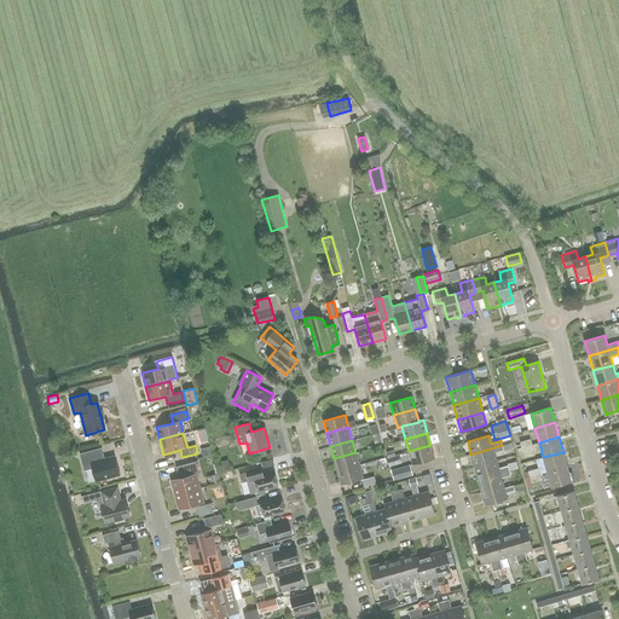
[(431,445),(409,451),(412,464),(434,458),(431,445)]
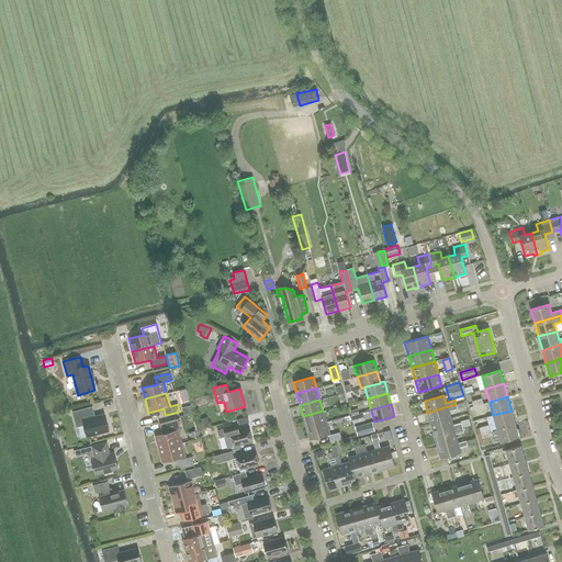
[(431,424),(450,418),(449,412),(457,409),(456,404),(427,413),(431,424)]
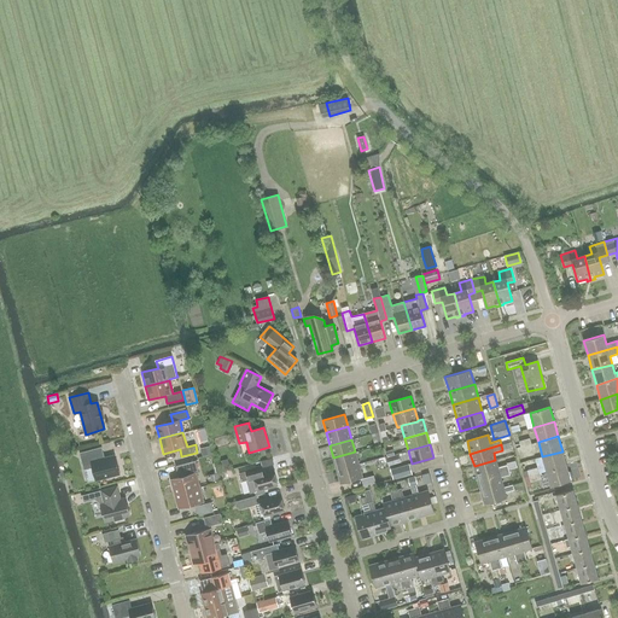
[(101,447),(80,453),(83,470),(87,482),(95,479),(118,473),(114,456),(105,459),(101,447)]
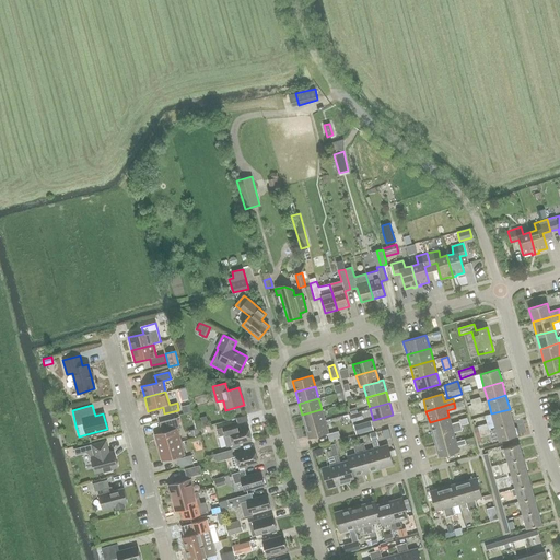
[(305,426),(325,420),(322,409),(302,415),(305,426)]
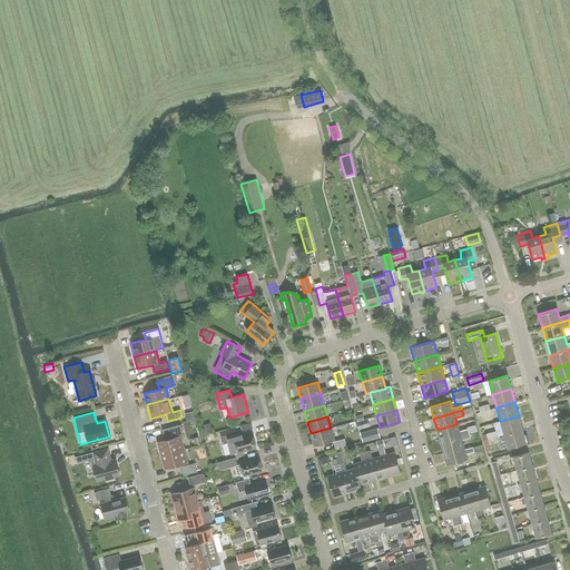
[(503,434),(522,430),(519,416),(500,421),(503,434)]
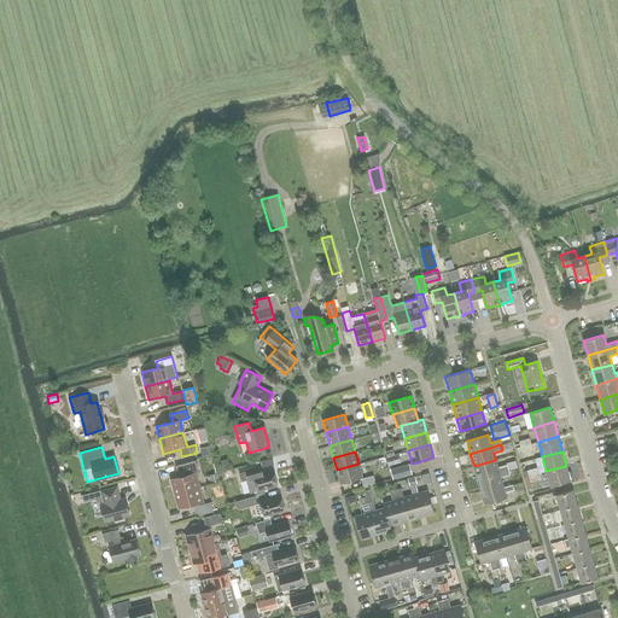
[(477,479),(508,470),(507,465),(497,467),(495,460),(474,466),(477,479)]
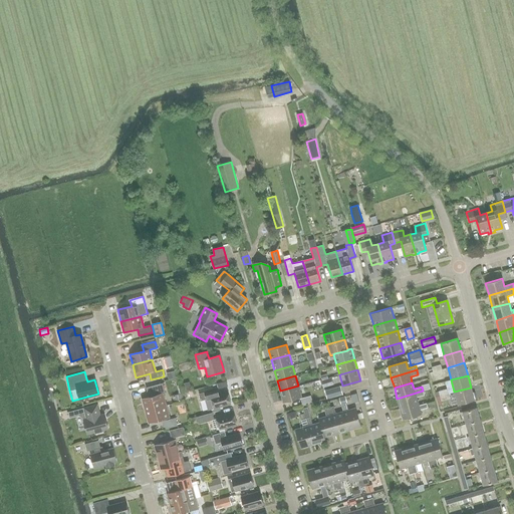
[(145,399),(142,399),(145,409),(145,411),(166,406),(163,395),(165,394),(163,383),(146,388),(148,395),(150,394),(150,397),(145,399)]
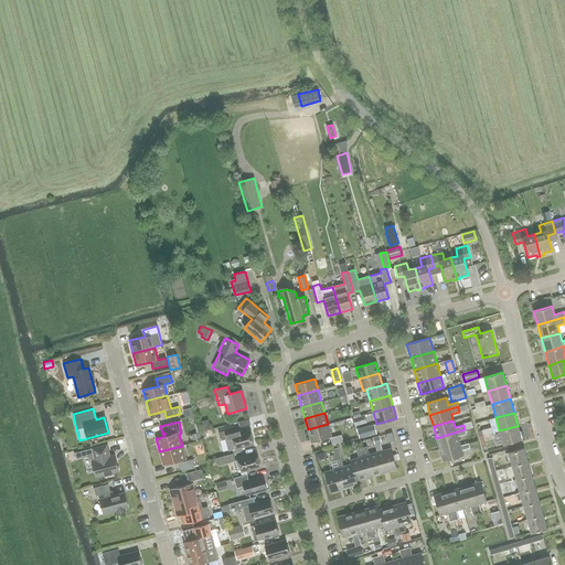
[(328,424),(308,429),(311,443),(331,437),(328,424)]
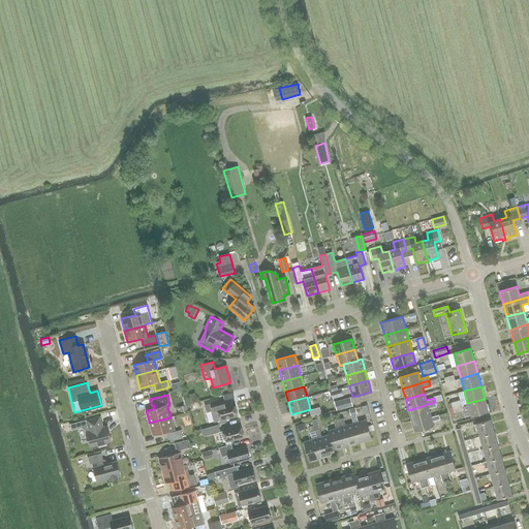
[(337,410),(352,406),(350,398),(335,402),(337,410)]
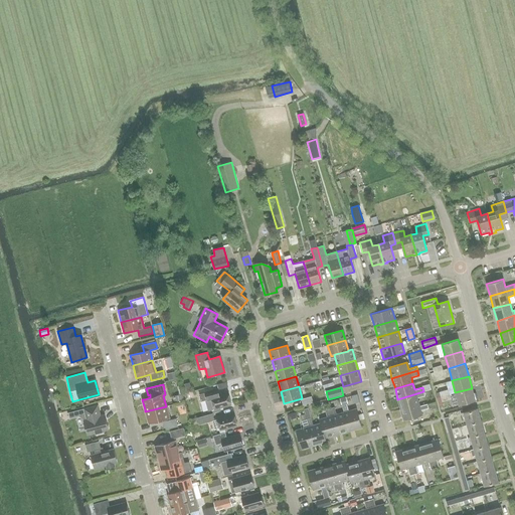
[(472,388),(455,392),(459,405),(476,400),(472,388)]
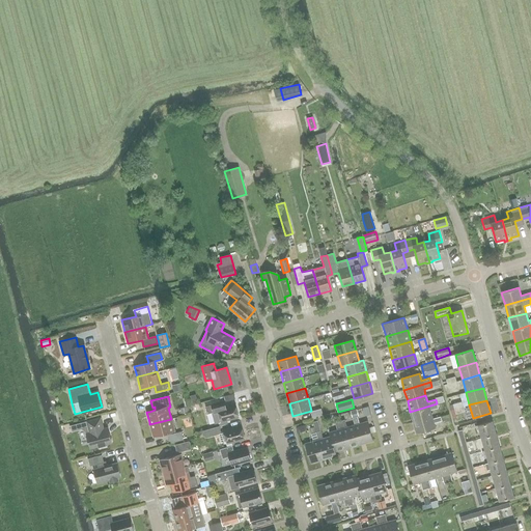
[(224,401),(205,407),(207,414),(212,413),(215,423),(219,422),(221,422),(226,420),(239,417),(234,403),(226,407),(224,401)]
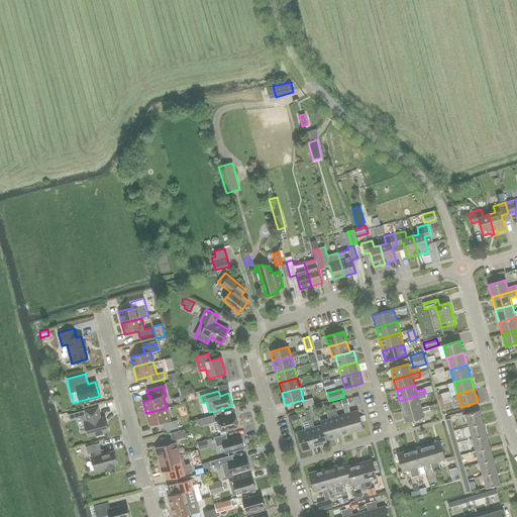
[(403,413),(421,408),(418,400),(426,397),(425,393),(399,401),(403,413)]
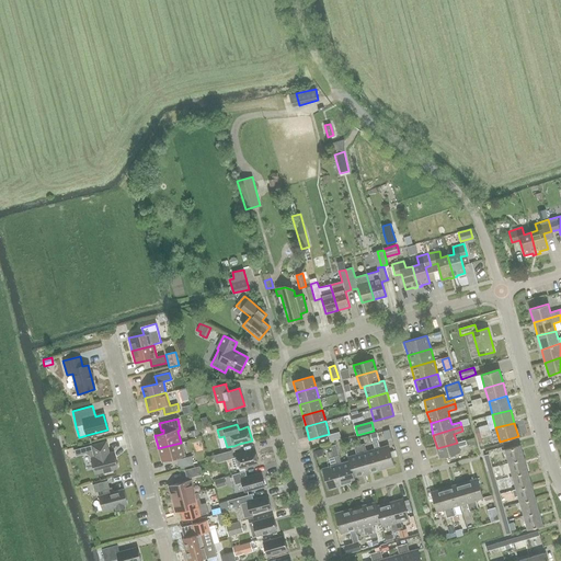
[(476,444),(474,437),(467,439),(468,446),(476,444)]
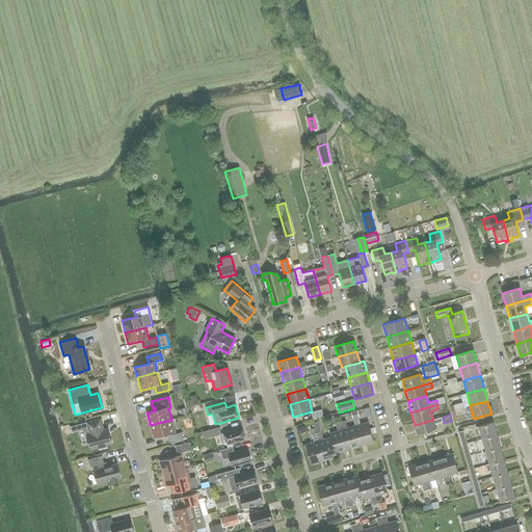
[(355,426),(361,445),(373,441),(371,434),(370,429),(368,423),(360,425),(357,417),(353,419),(355,427),(355,426)]
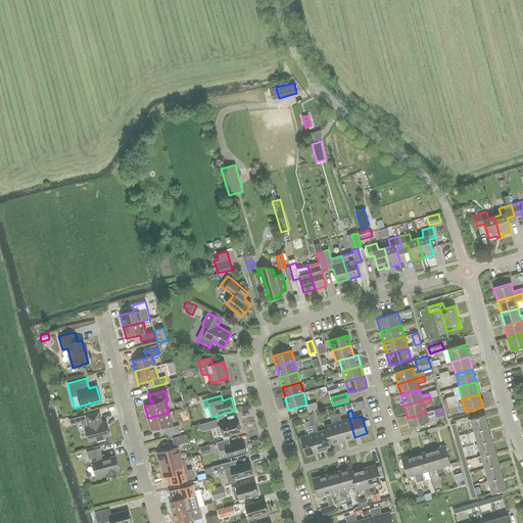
[(434,411),(426,413),(408,418),(410,427),(428,422),(427,417),(435,415),(434,411)]
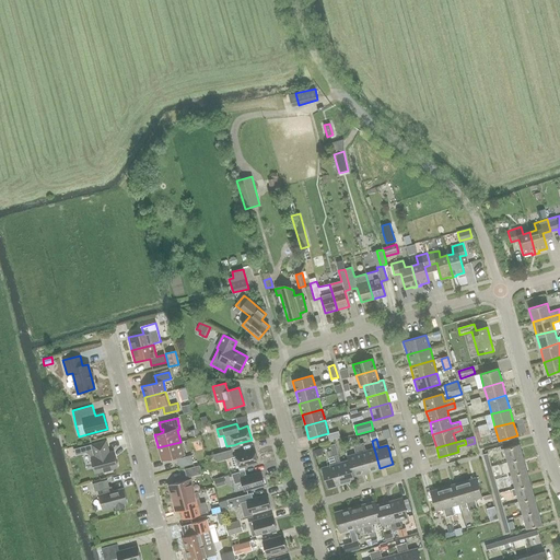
[(107,453),(106,450),(108,448),(106,441),(91,444),(94,456),(91,457),(95,474),(118,468),(114,451),(107,453)]
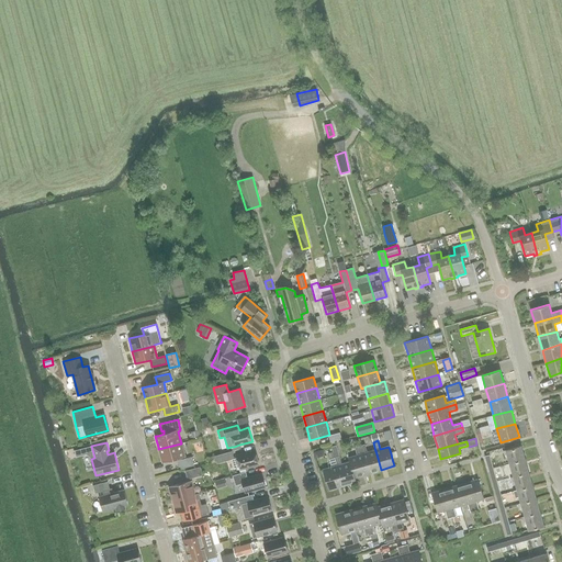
[(181,444),(158,449),(161,462),(184,457),(181,444)]
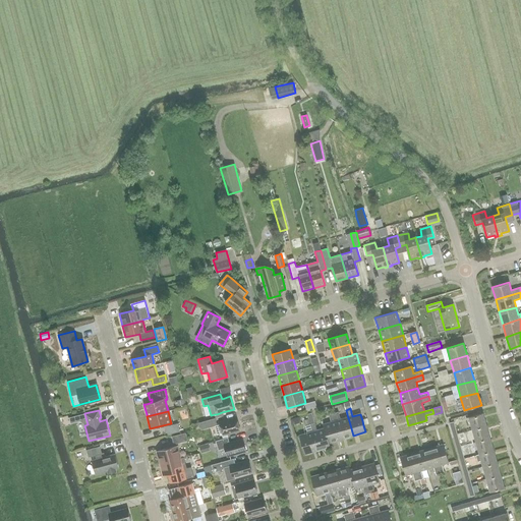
[(348,417),(348,418),(340,420),(338,412),(333,413),(341,439),(353,436),(348,417)]
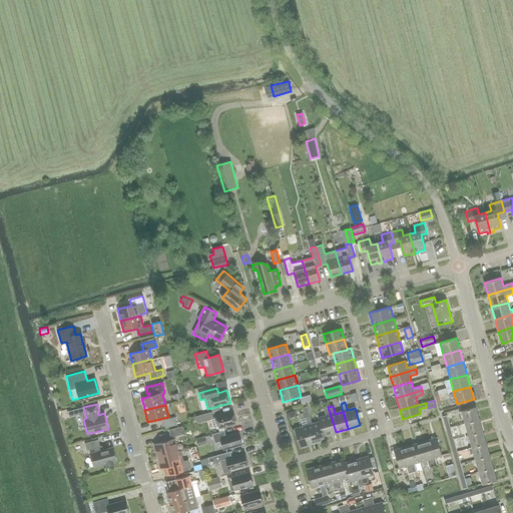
[(324,436),(336,432),(328,407),(324,408),(326,416),(318,419),(320,422),(324,436)]
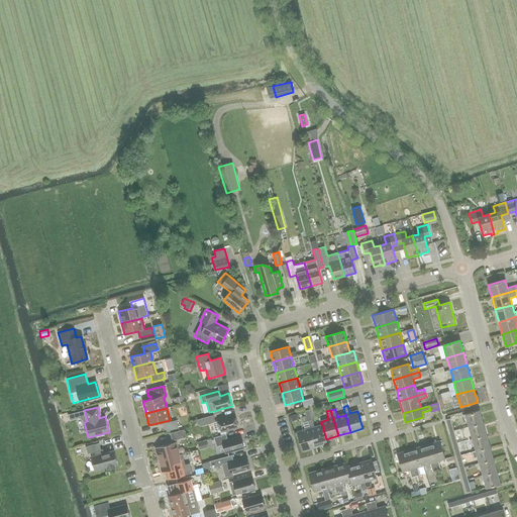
[(469,427),(483,422),(480,410),(464,414),(469,427)]
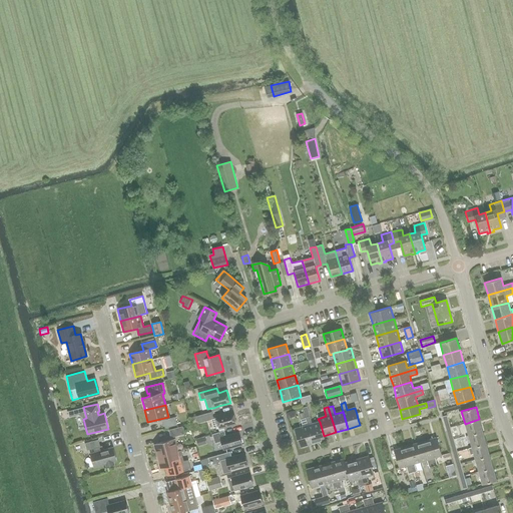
[(213,419),(211,419),(213,427),(216,429),(218,428),(219,429),(223,427),(236,424),(232,411),(215,416),(216,418),(213,419)]
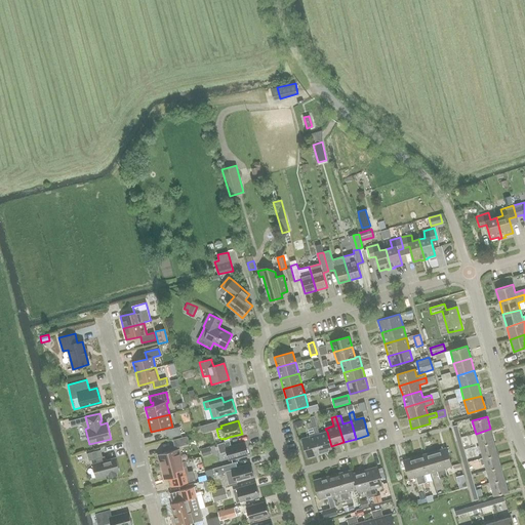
[(216,421),(201,426),(203,433),(216,429),(218,429),(216,421)]
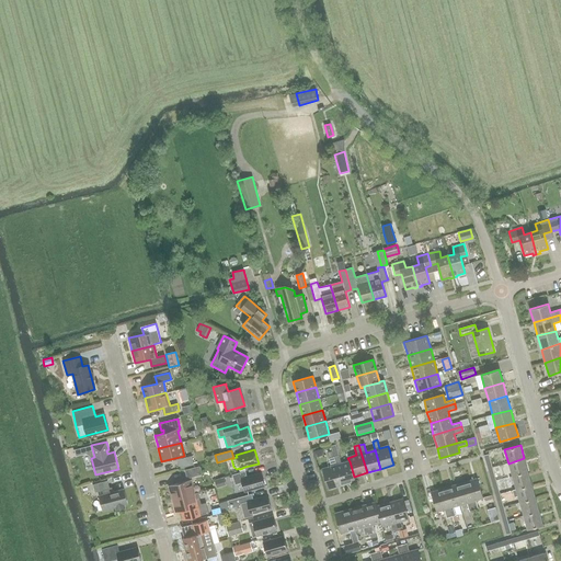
[(194,465),(192,456),(176,460),(179,469),(194,465)]
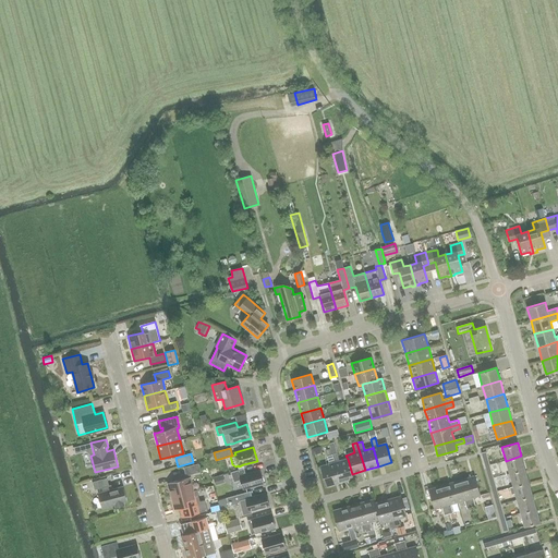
[(337,453),(331,455),(340,482),(353,478),(352,474),(348,459),(339,461),(337,453)]
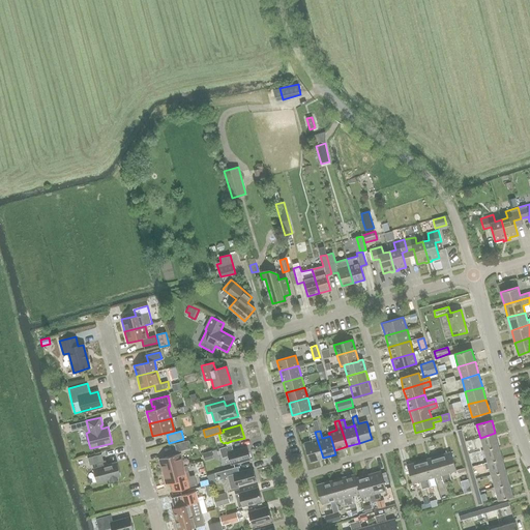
[(313,441),(304,443),(310,462),(323,458),(315,432),(311,433),(313,441)]
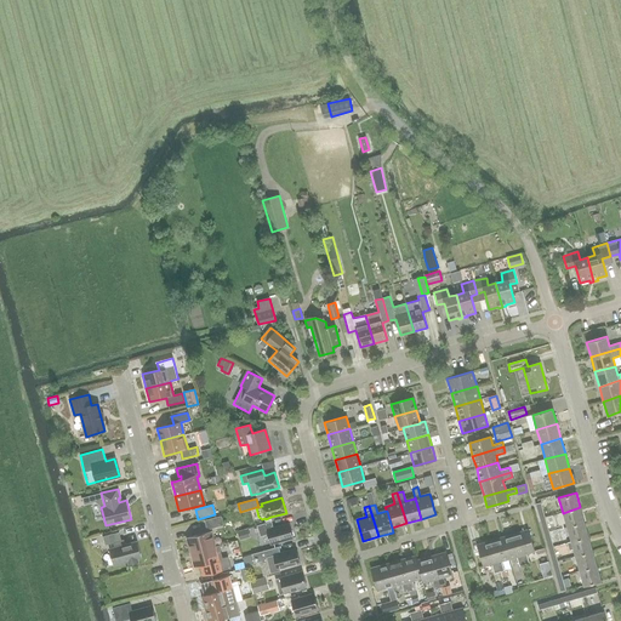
[(567,528),(585,523),(580,507),(563,513),(567,528)]
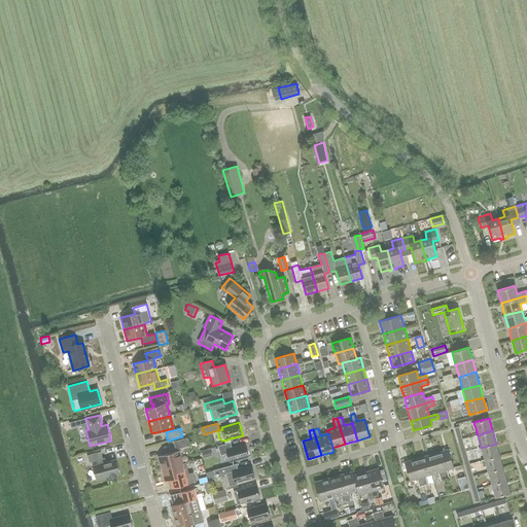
[(189,446),(187,437),(173,442),(175,450),(189,446)]
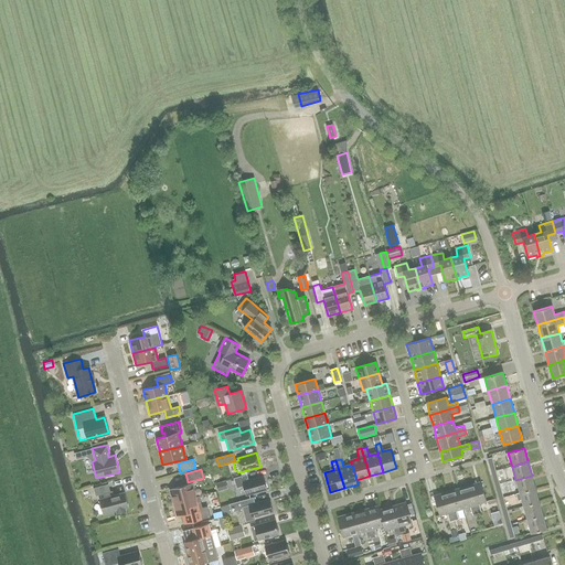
[(248,480),(247,475),(243,476),(234,478),(236,488),(244,487),(246,494),(266,489),(263,477),(248,480)]
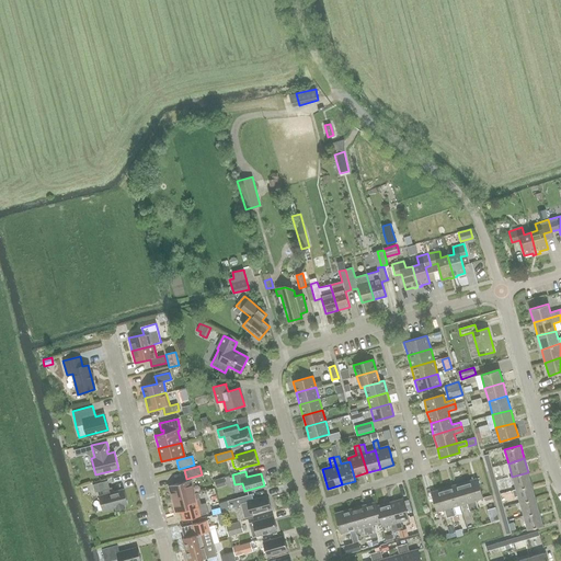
[(515,489),(531,484),(528,472),(512,477),(515,489)]
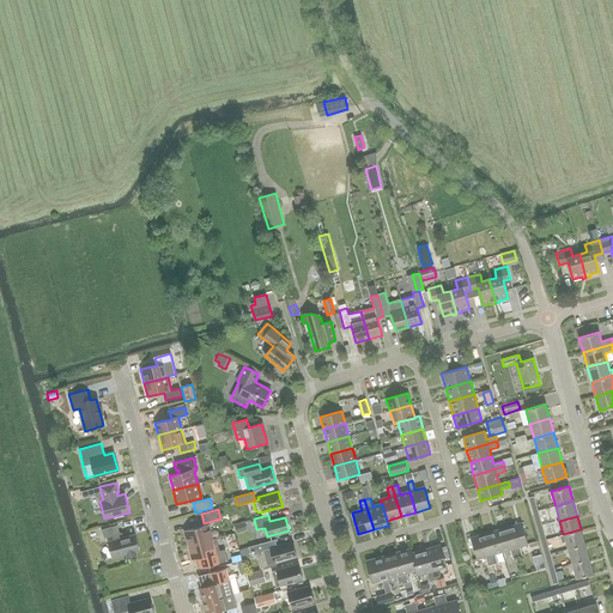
[(244,522),(234,525),(236,533),(247,530),(244,522)]
